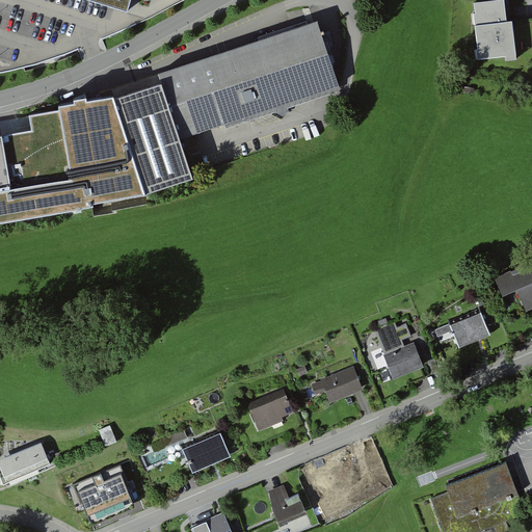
[(512,21),(507,21),(504,0),(496,0),(474,3),(475,14),(473,14),(479,57),(505,54),(506,59),(516,58),(512,21)]
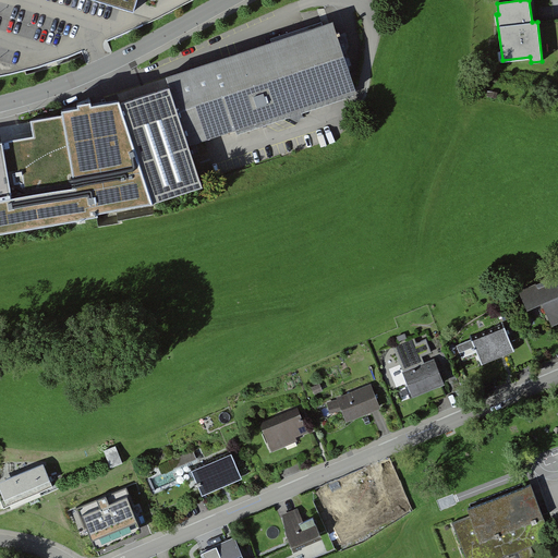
[(162,89),(112,106),(113,110),(146,207),(199,190),(185,148),(355,91),(332,23),(159,81),(162,89)]
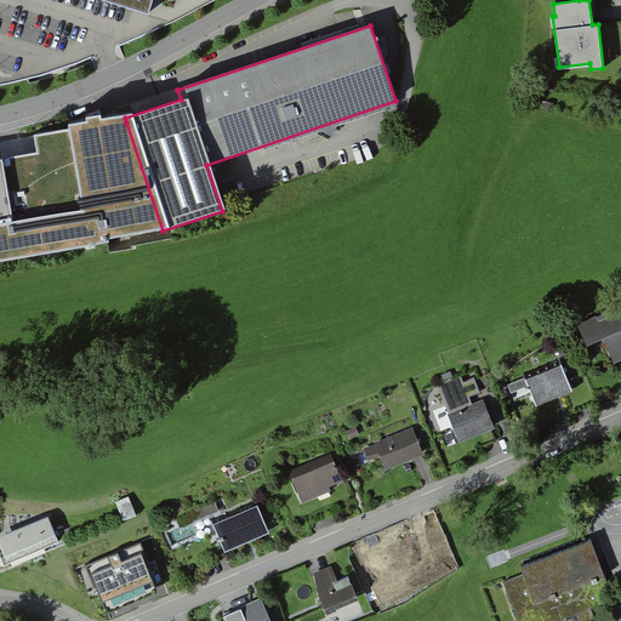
[(35,157),(0,163),(0,263),(163,231),(126,123),(34,141),(35,157)]
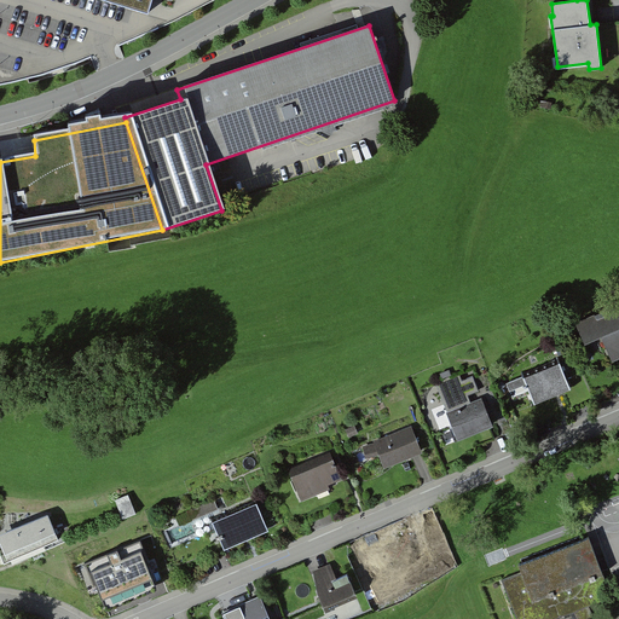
[(618,314),(615,308),(576,327),(585,348),(602,341),(613,364),(618,360),(618,314)]
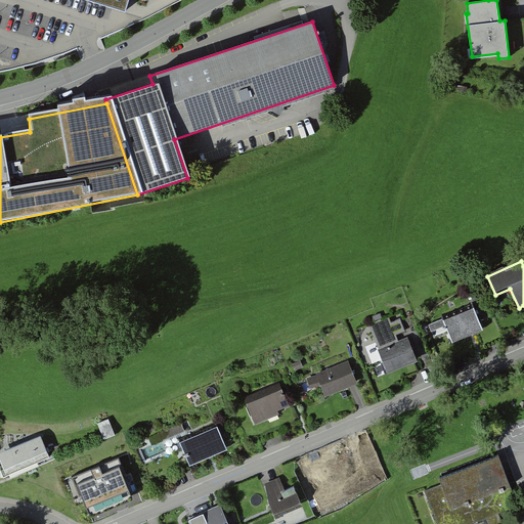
[(480,331),(470,307),(439,320),(450,345),(480,331)]
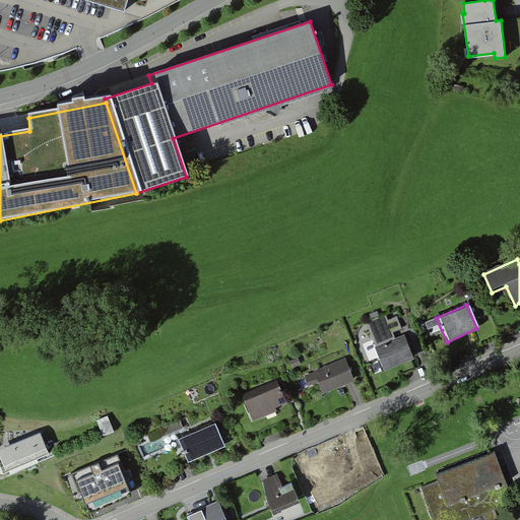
[(395,340),(393,334),(402,330),(398,318),(388,322),(386,316),(367,323),(384,372),(413,361),(404,337),(395,340)]
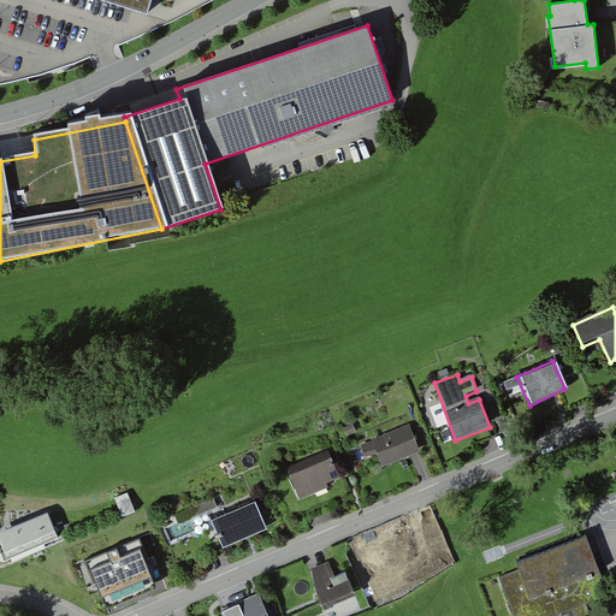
[(407,425),(360,445),(366,461),(375,457),(380,468),(418,451),(407,425)]
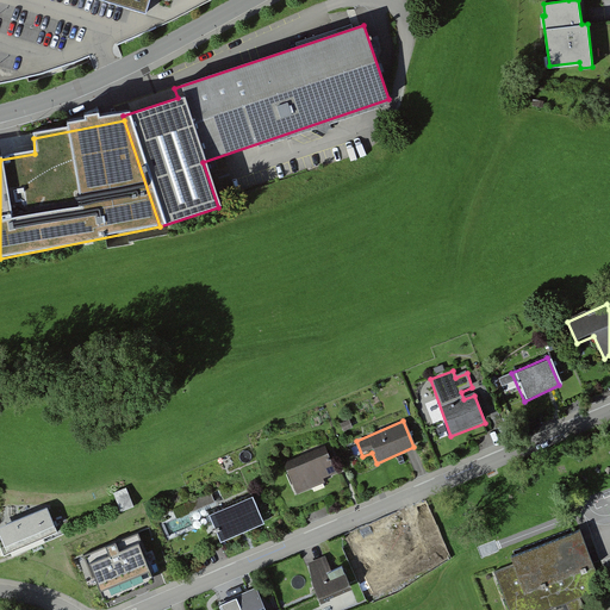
[(321,450),(281,468),(292,495),(332,477),(321,450)]
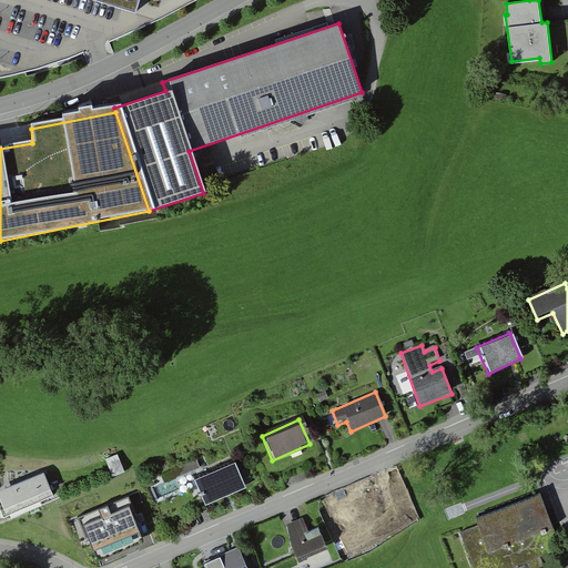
[(118,454),(105,459),(113,477),(125,473),(118,454)]
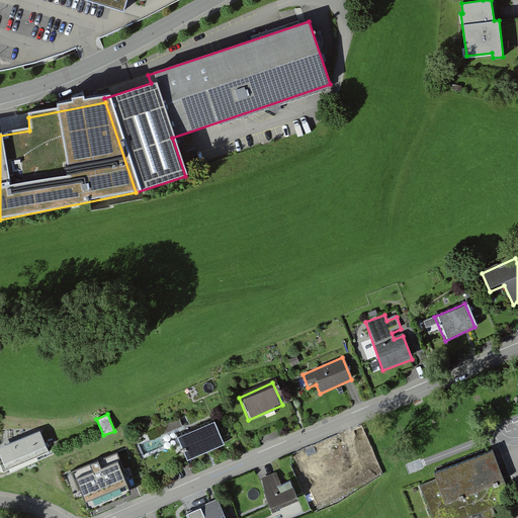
[(225,447),(214,424),(177,440),(188,464),(225,447)]
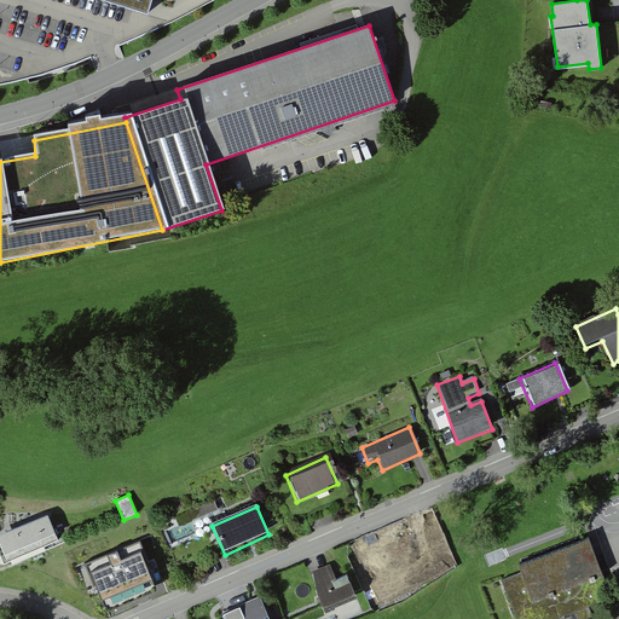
[(61,544),(50,516),(0,537),(0,559),(4,568),(61,544)]
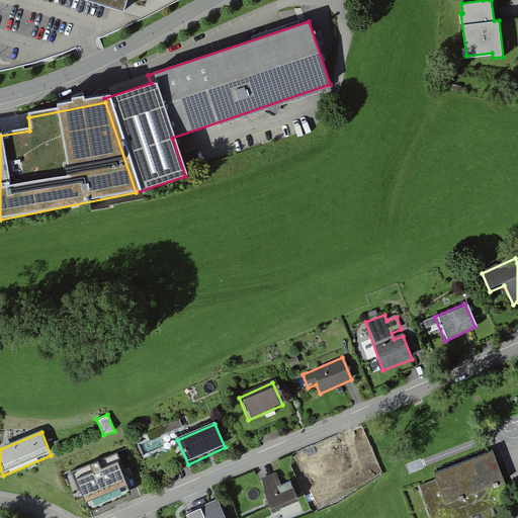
[(349,473),(366,465),(354,438),(320,453),(327,469),(344,462),(349,473)]
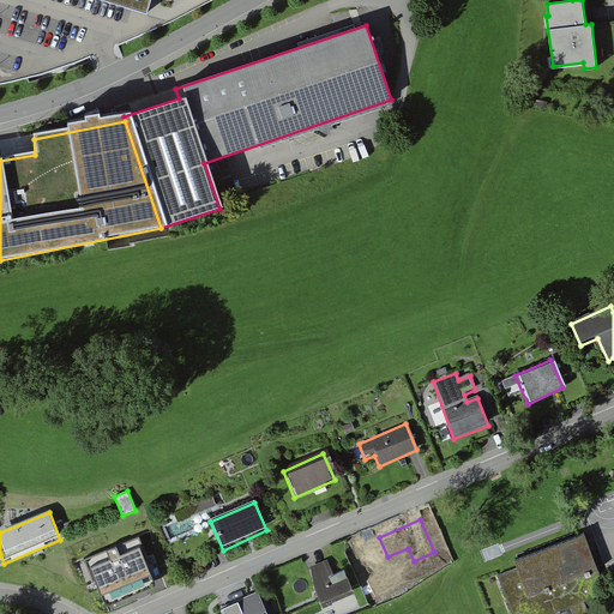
[(513,613),(547,613),(565,607),(583,600),(606,591),(583,533),(515,560),(517,567),(499,575),(513,613)]
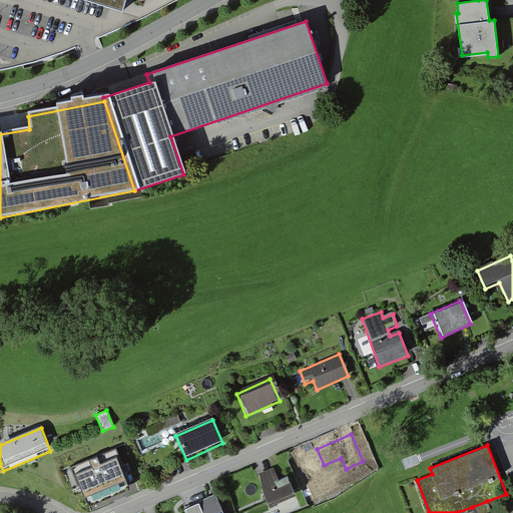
[(116,451),(71,469),(88,509),(132,490),(116,451)]
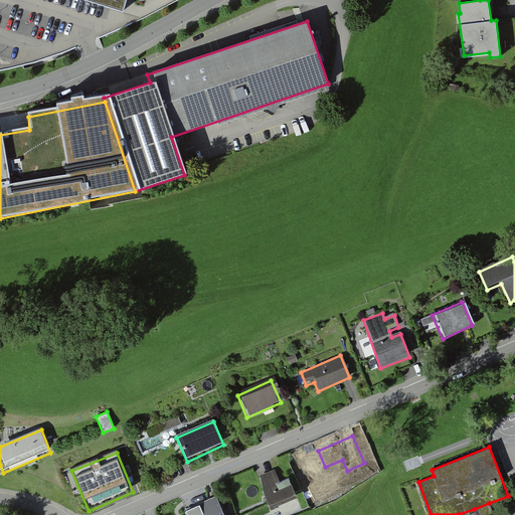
[(264,496),(271,511),(298,500),(289,479),(280,482),(275,471),(261,476),(264,496)]
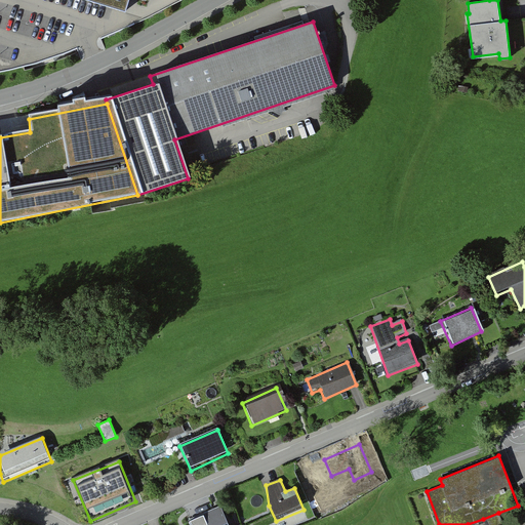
[(228,524),(220,507),(188,521),(190,524),(228,524)]
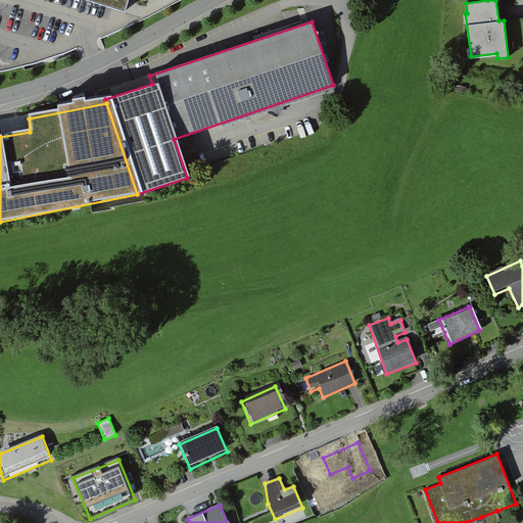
[(481,517),(483,522),(501,522),(496,511),(481,517)]
